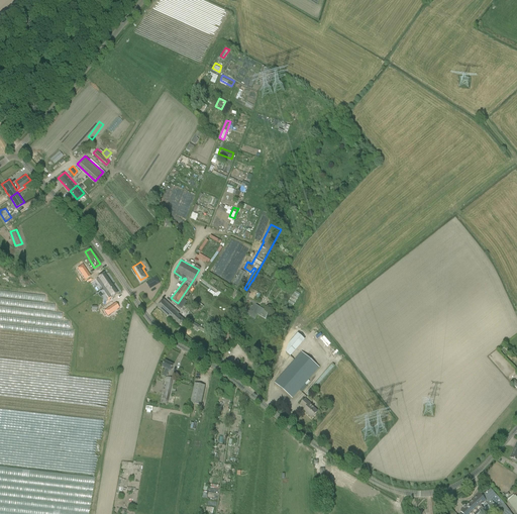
[(83,263),(78,266),(83,275),(88,271),(83,263)]
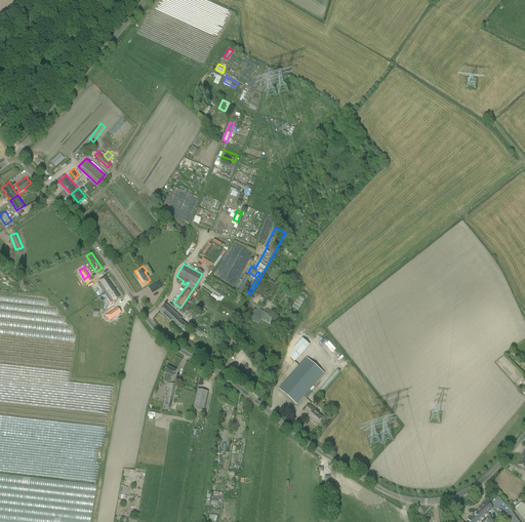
[(247,290),(249,285),(245,283),(250,275),(244,272),(235,288),(241,291),(243,288),(247,290)]
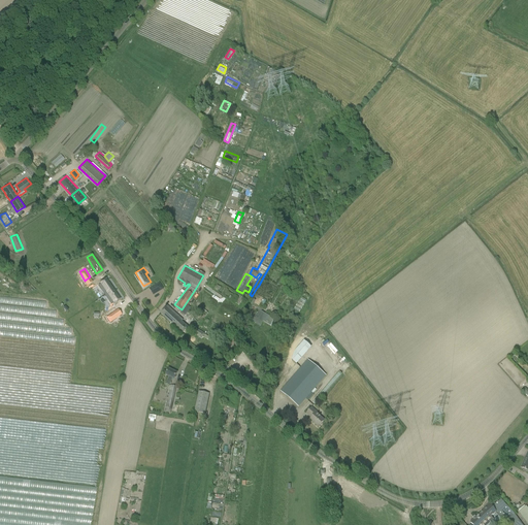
[(100,282),(98,283),(104,292),(111,301),(112,300),(113,301),(121,296),(113,286),(106,275),(99,281),(100,282)]
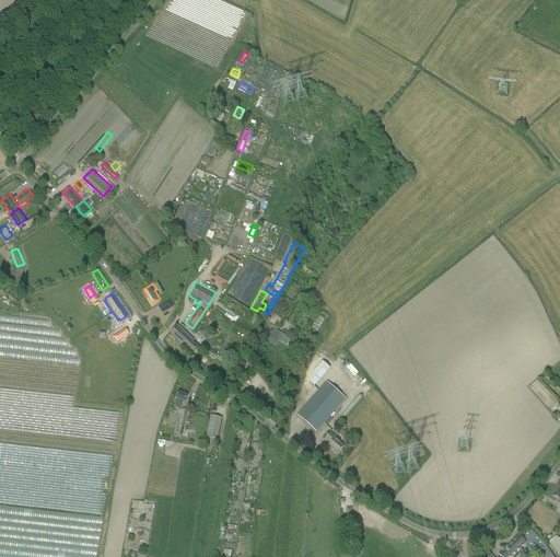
[(162,310),(173,303),(168,297),(159,303),(162,310)]
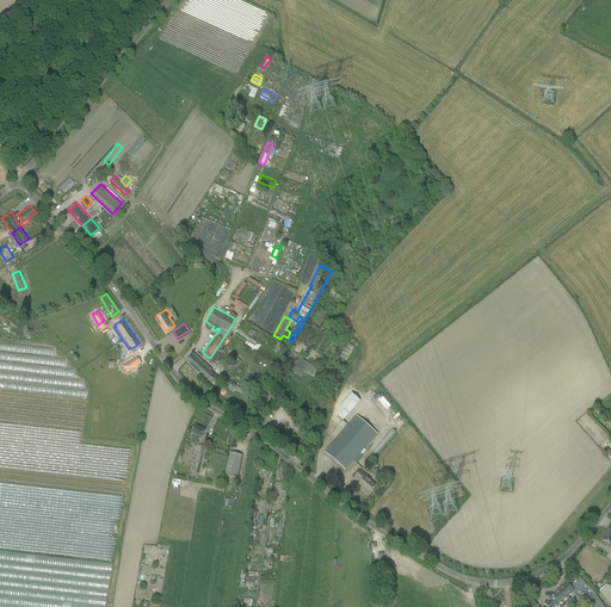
[(294,342),(289,350),(292,351),(294,348),(300,352),(301,350),(304,342),(306,340),(300,338),(302,333),(300,332),(295,341),(297,342),(296,345),(294,342)]
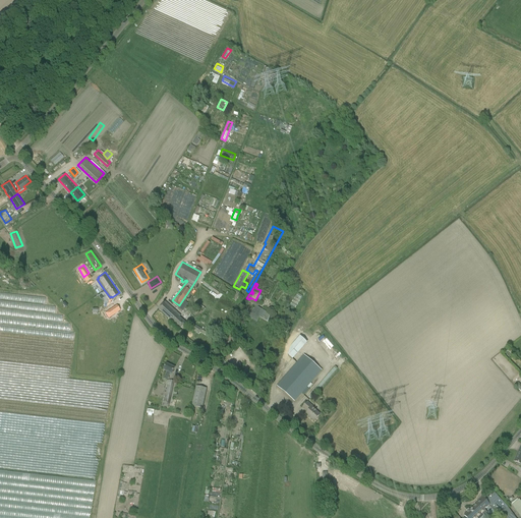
[(240,293),(236,290),(232,297),(235,299),(240,293)]
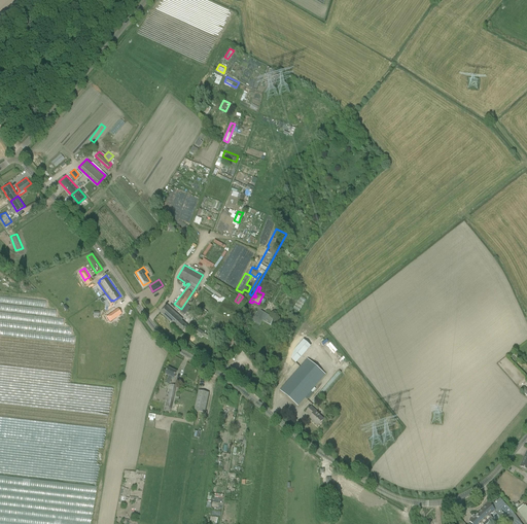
[(306,298),(301,294),(293,306),(299,309),(306,298)]
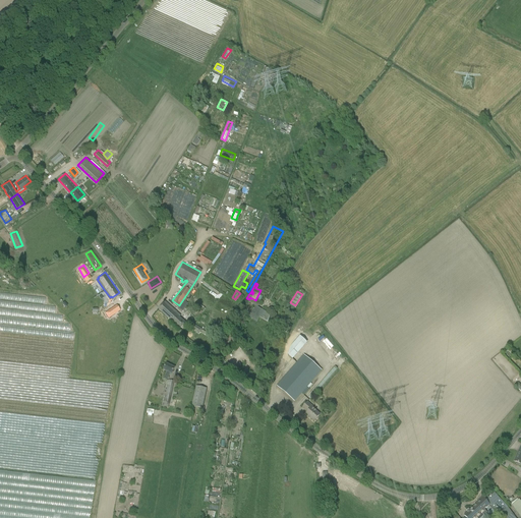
[(180,327),(184,323),(185,321),(179,314),(180,313),(165,299),(162,302),(158,306),(163,310),(180,327)]
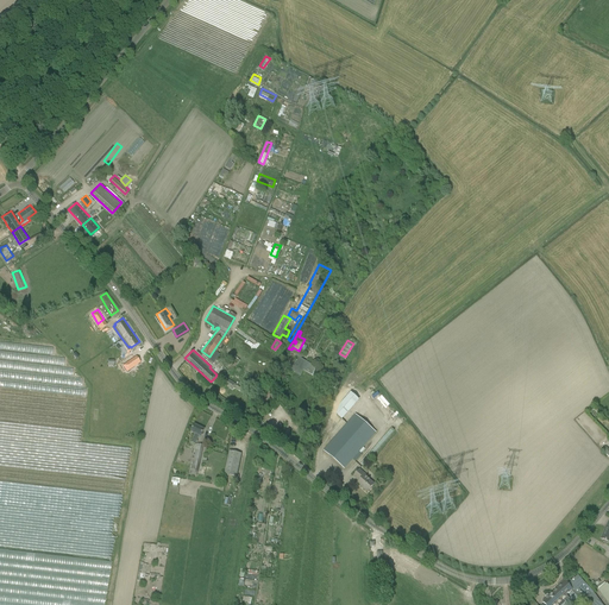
[(230,371),(240,358),(234,353),(224,366),(230,371)]
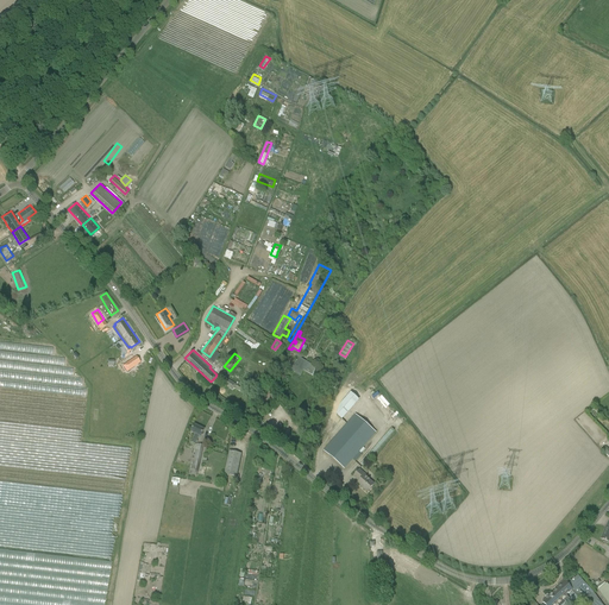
[(293,361),(290,366),(300,372),(303,367),(305,365),(314,370),(316,364),(308,359),(299,354),(296,358),(295,358),(293,361)]
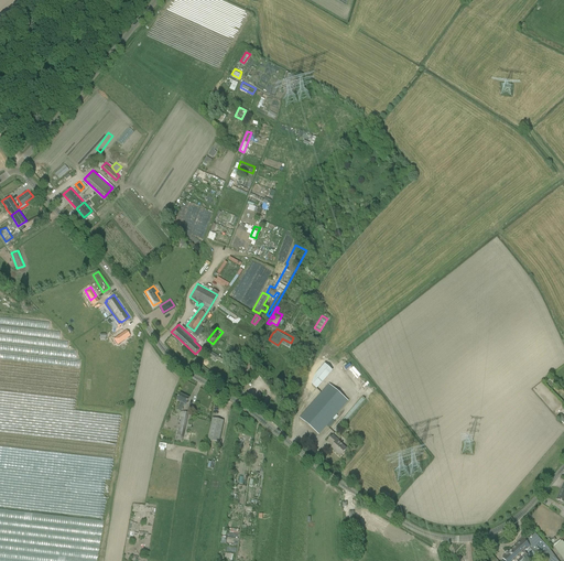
[(120,332),(112,336),(117,343),(125,337),(120,332)]
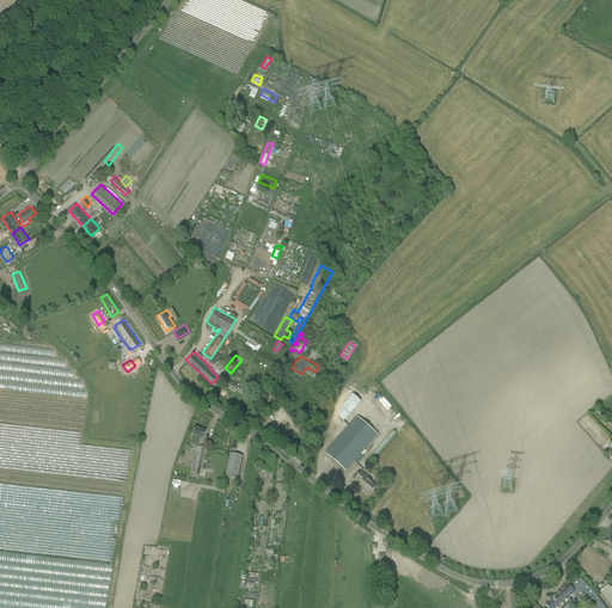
[(233,388),(237,384),(237,382),(225,375),(225,376),(221,381),(233,388)]
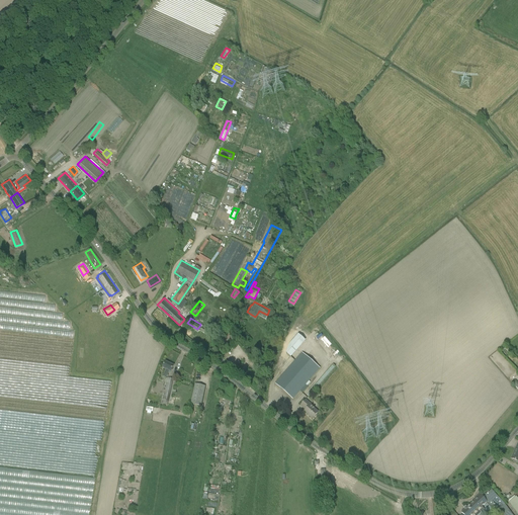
[(305,338),(297,333),(287,344),(285,351),(290,355),(305,338)]
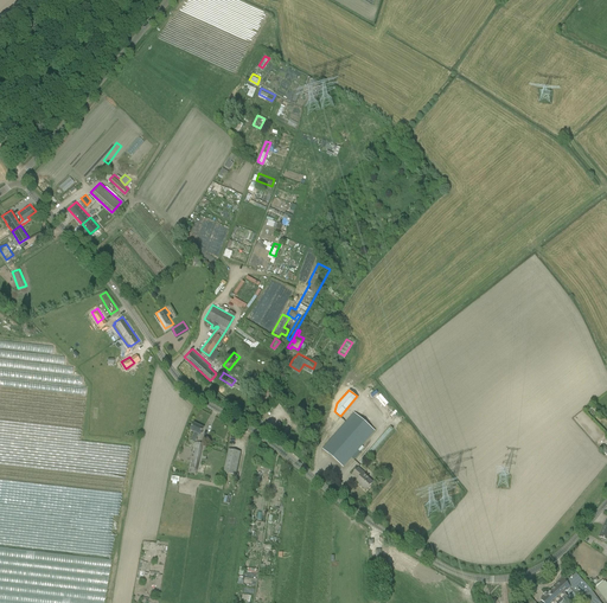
[(353,410),(323,446),(343,463),(347,460),(351,454),(355,450),(358,447),(375,428),(359,415),(353,410)]
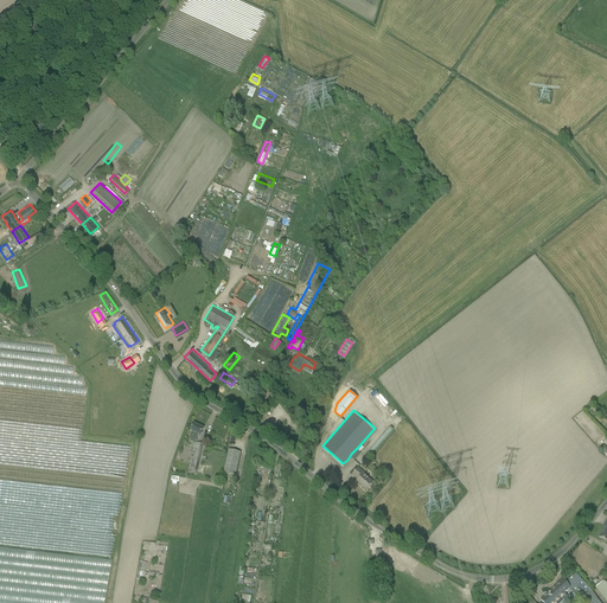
[(193,421),(190,428),(195,430),(191,437),(195,440),(198,431),(199,432),(204,425),(193,421)]
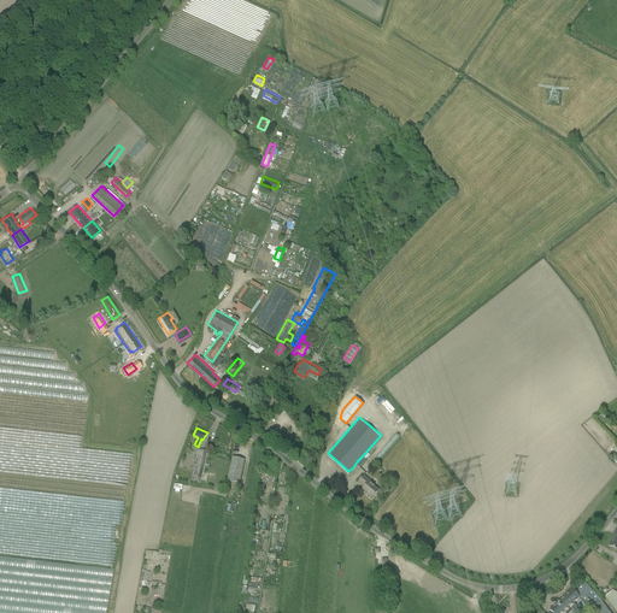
[(371,465),(399,434),(397,430),(369,463),(370,464),(371,465)]
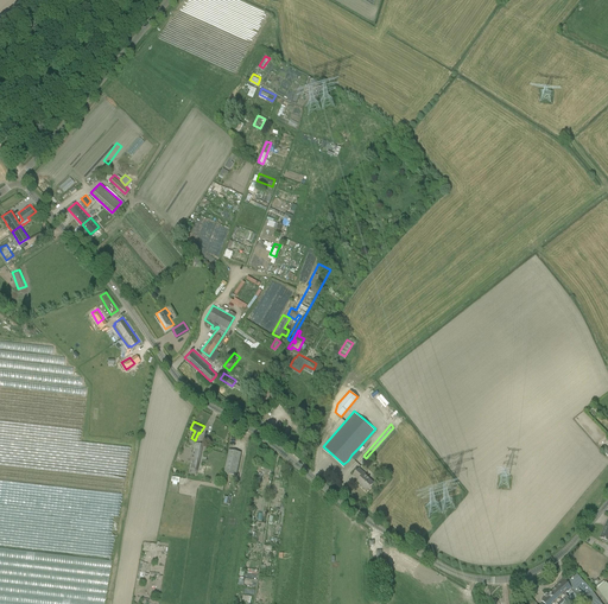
[(189,469),(189,471),(190,471),(196,472),(197,470),(203,442),(196,440),(194,453),(191,453),(189,469)]
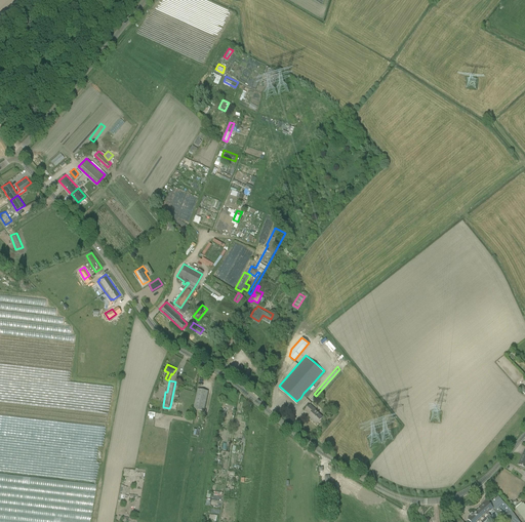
[(203,408),(208,389),(198,387),(194,406),(203,408)]
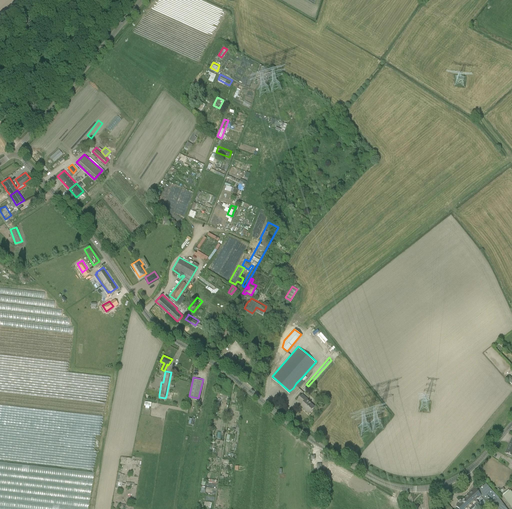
[(309,412),(312,408),(315,405),(308,398),(309,398),(302,392),(300,394),(297,398),(302,402),(300,404),(309,412)]
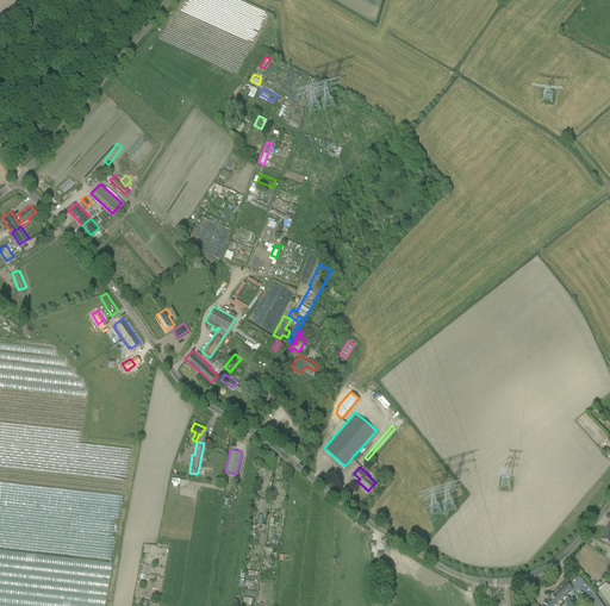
[(605,605),(595,591),(579,573),(568,582),(566,580),(543,600),(548,605),(558,605),(570,597),(567,593),(573,587),(584,600),(587,598),(593,605),(605,605)]
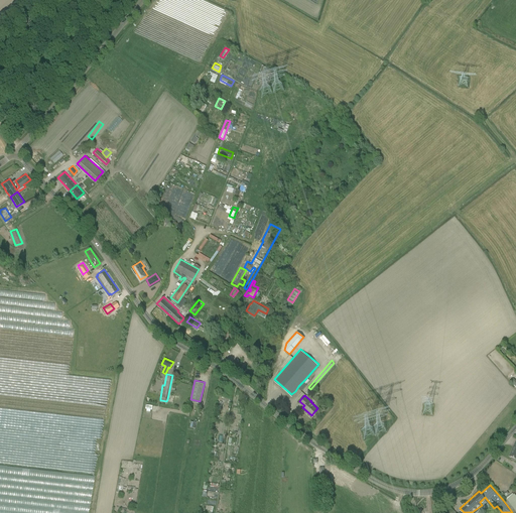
[(515,508),(515,494),(514,492),(507,497),(515,508)]
